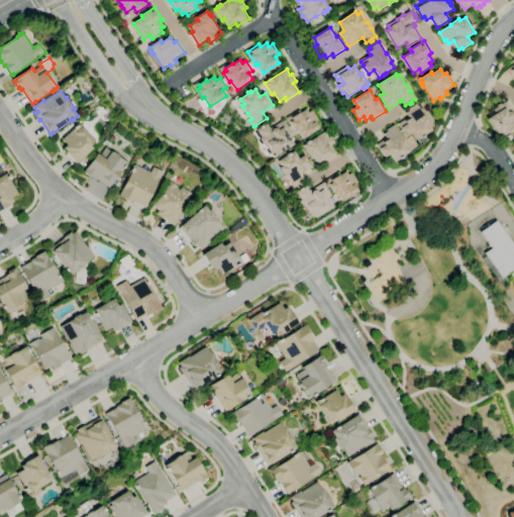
[(504,137),(502,134),(500,136),(489,119),(497,113),(494,108),(502,103),(503,104),(508,101),(513,109),(513,131),(504,137)]
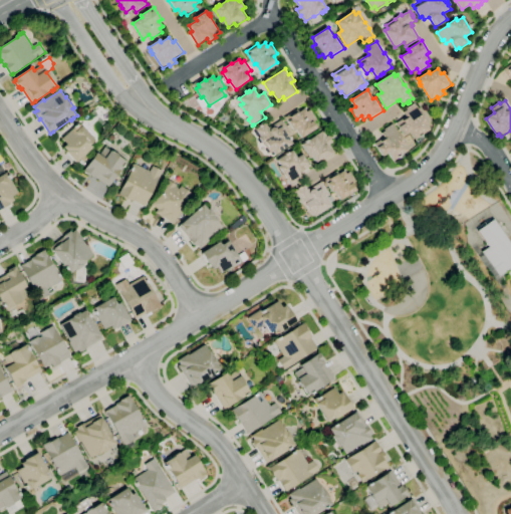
[(416,140),(411,132),(406,136),(400,127),(401,126),(398,122),(408,116),(405,112),(408,110),(407,108),(416,103),(423,115),(424,114),(429,122),(428,123),(431,130),(423,135),(423,136),(421,138),(420,137),(416,140)]
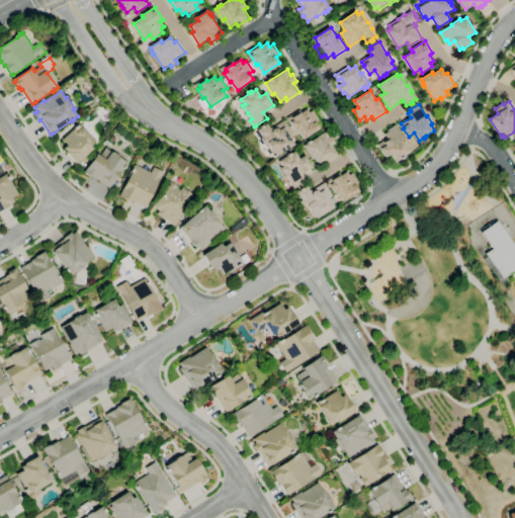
[(305,140),(298,131),(297,132),(288,118),(302,110),(303,112),(308,109),(311,113),(314,110),(321,120),(317,123),(321,128),(305,140)]
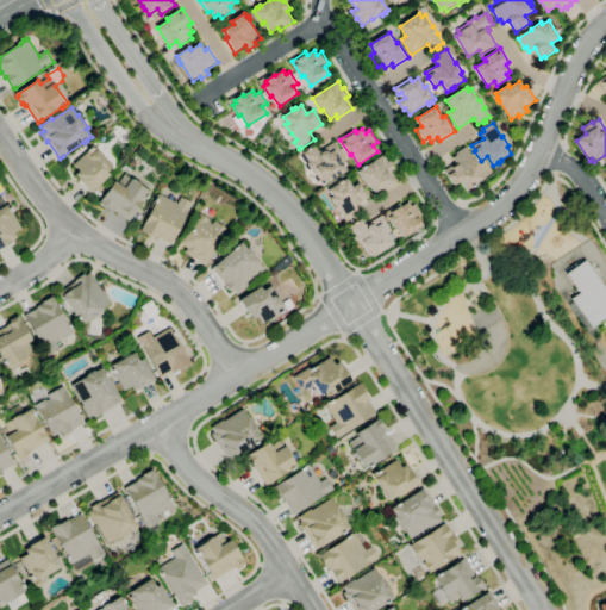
[(328,184),(325,180),(323,181),(314,170),(313,170),(308,163),(310,162),(305,154),(310,150),(308,149),(311,148),(311,149),(316,147),(319,151),(322,150),(323,150),(336,142),(347,157),(342,161),(348,170),(328,184)]
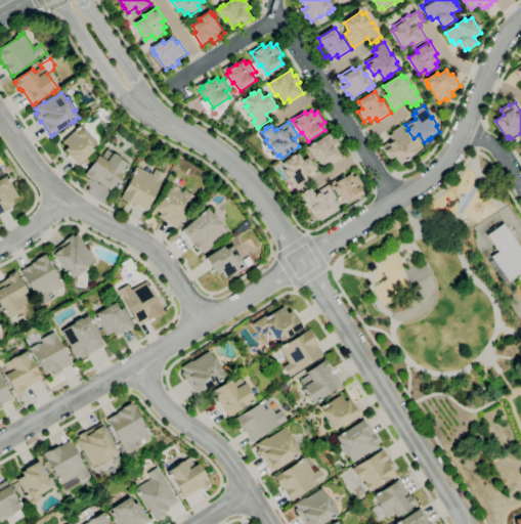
[(79,166),(69,155),(70,155),(66,150),(69,147),(63,142),(77,130),(76,130),(79,127),(80,128),(82,125),(98,143),(92,148),(94,151),(79,166)]
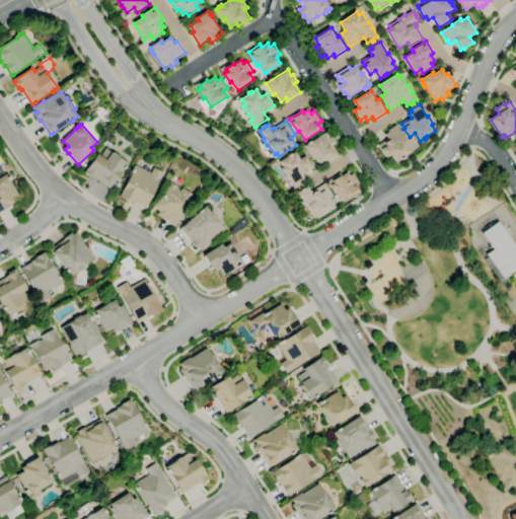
[(397,162),(392,154),(387,158),(379,146),(389,139),(386,135),(390,133),(389,131),(397,126),(406,138),(407,138),(411,145),(410,147),(413,152),(404,157),(406,158),(402,160),(402,159),(397,162)]
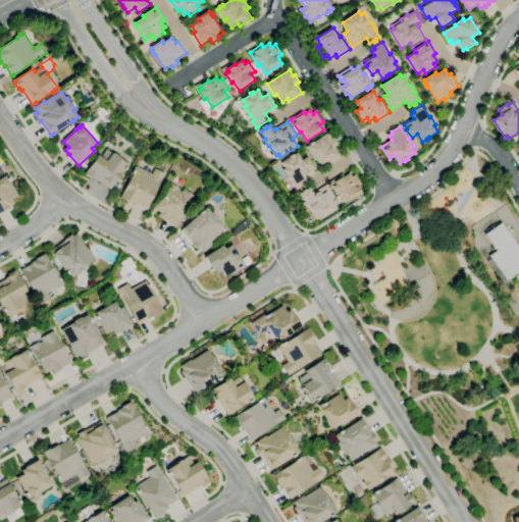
[(322,165),(316,157),(314,158),(307,147),(310,145),(310,144),(312,142),(313,143),(327,134),(331,140),(333,138),(339,145),(335,147),(342,156),(328,164),(327,162),(322,165)]
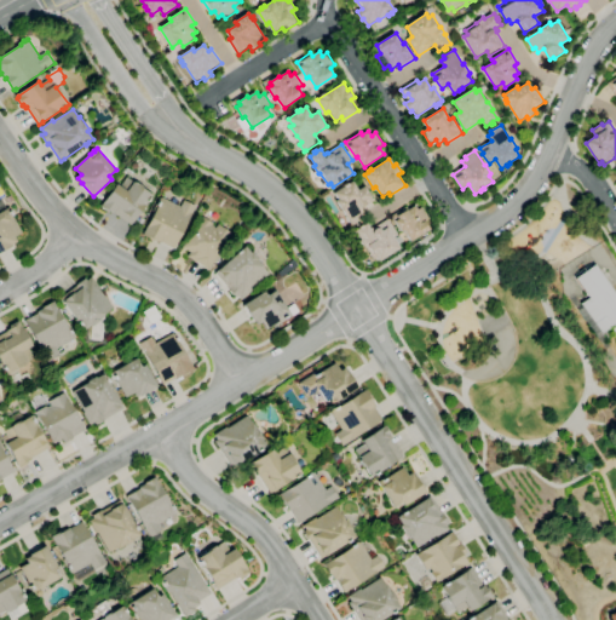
[(132,225),(115,213),(114,214),(111,212),(110,213),(102,207),(117,185),(121,188),(128,178),(154,195),(151,199),(153,199),(150,202),(149,201),(132,225)]
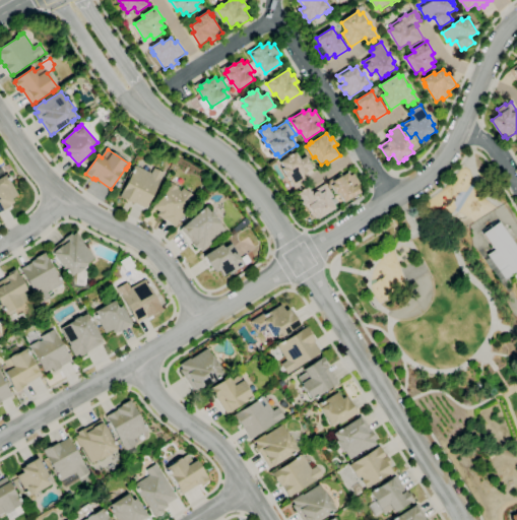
[(297,189),(288,177),(287,178),(282,170),(284,168),(281,163),(289,156),(288,155),(292,153),(293,154),(297,152),(302,159),(307,156),(315,169),(304,176),(307,180),(304,182),(305,183),(297,189)]
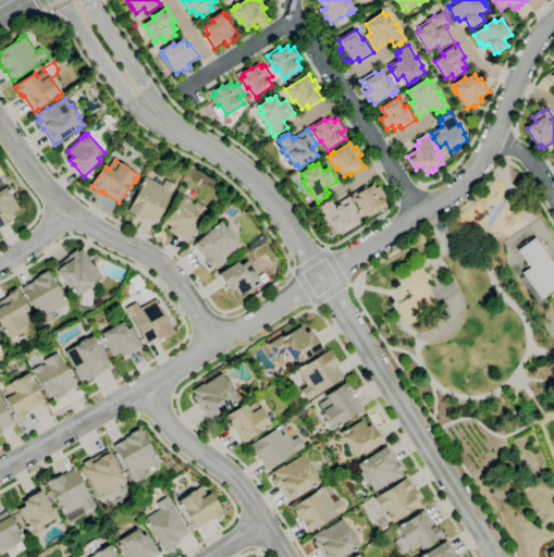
[(158,224),(146,218),(145,219),(130,211),(140,192),(138,190),(145,177),(163,187),(167,180),(179,186),(158,224)]
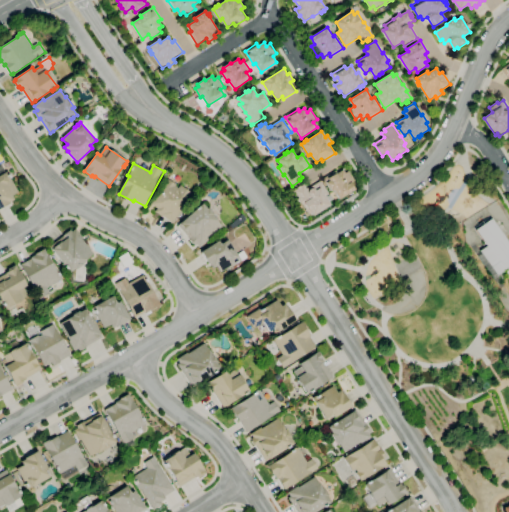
[(0,209),(0,165),(2,165),(7,172),(9,172),(12,177),(10,178),(19,192),(12,196),(14,200),(11,202),(12,203),(0,209)]
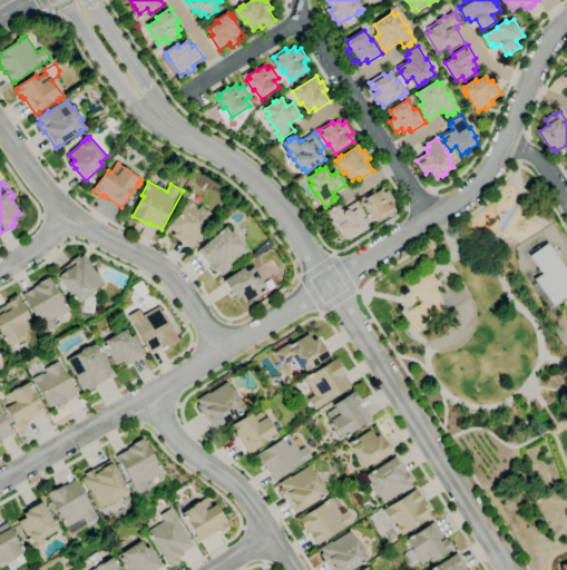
[(379,222),(372,213),(370,214),(361,199),(375,190),(377,193),(383,189),(385,193),(390,190),(397,202),(392,204),(397,212),(379,222)]
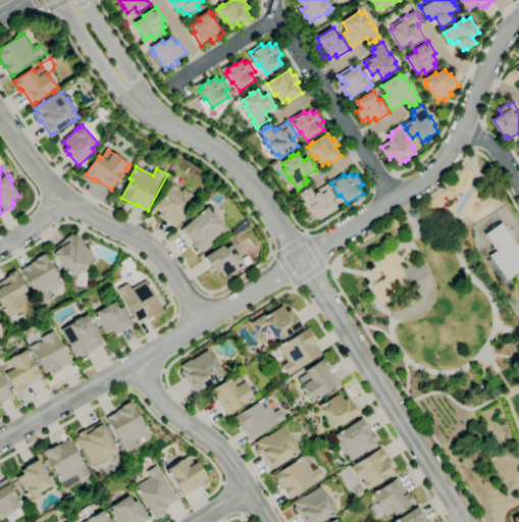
[(177,227),(167,220),(166,221),(159,216),(161,213),(155,208),(172,183),(180,189),(179,190),(183,192),(186,189),(198,198),(177,227)]
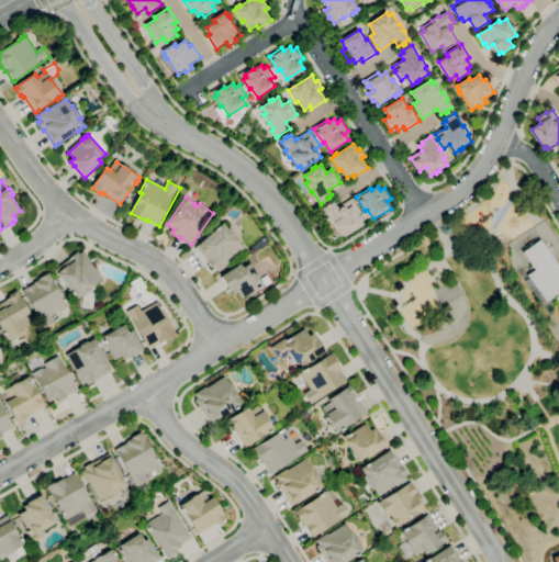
[(345,237),(342,232),(339,233),(334,224),(332,225),(327,218),(328,217),(324,210),(328,206),(327,205),(330,204),(331,205),(334,203),(337,208),(339,206),(341,206),(353,199),(362,213),(357,216),(364,225),(345,237)]
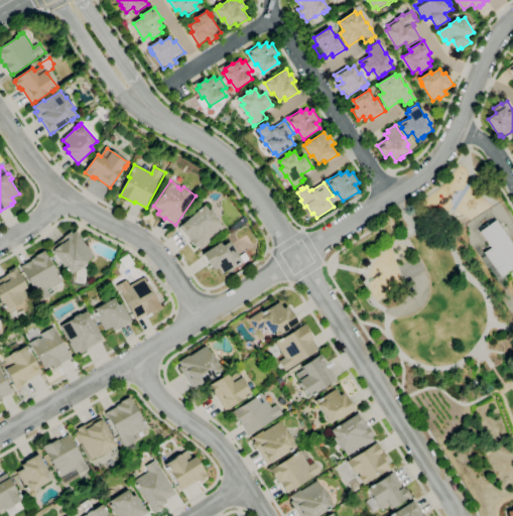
[(203,250),(200,246),(198,248),(191,242),(193,241),(180,228),(199,212),(199,211),(201,209),(202,209),(205,206),(210,211),(211,210),(217,216),(215,217),(225,228),(203,250)]
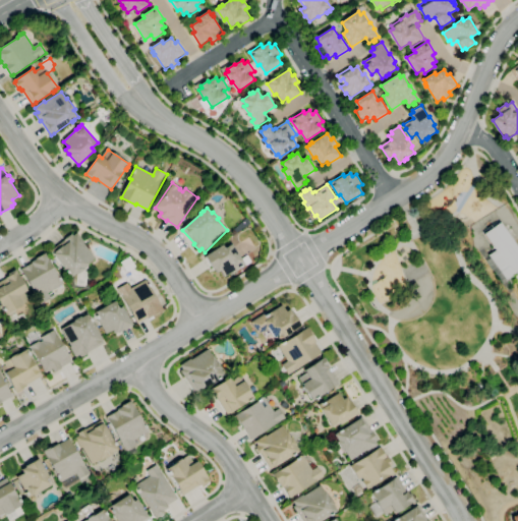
[(247,227),(243,222),(248,219),(252,223),(247,227)]
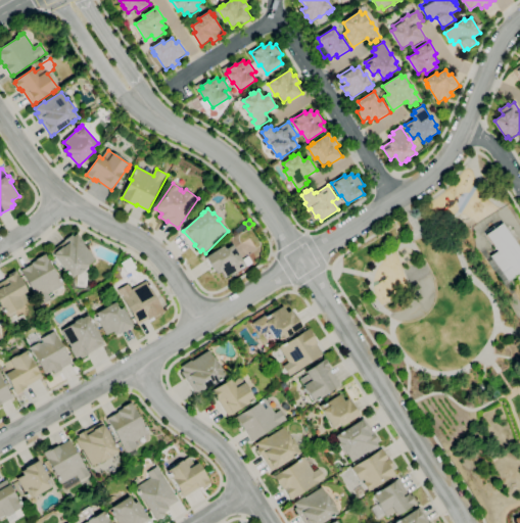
[(519,276),(517,278),(516,277),(509,282),(505,285),(489,262),(493,259),(491,256),(499,251),(487,235),(504,224),(519,246),(519,276)]
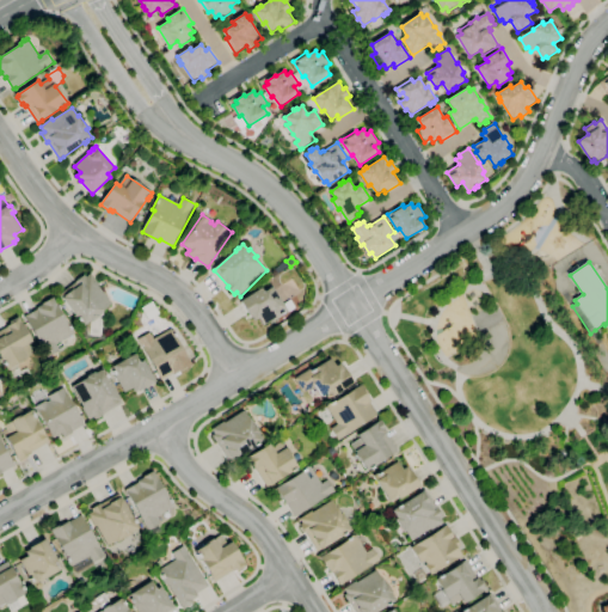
[(106,341),(86,338),(87,324),(85,326),(61,295),(78,281),(85,275),(87,277),(91,274),(100,286),(99,286),(114,305),(105,311),(106,312),(105,313),(102,337),(104,338),(105,326),(109,326),(106,341)]
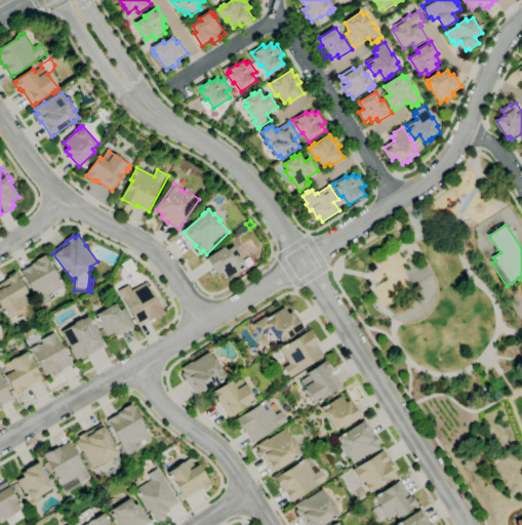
[(227,280),(223,273),(219,275),(216,271),(215,272),(207,258),(226,247),(228,250),(234,246),(248,268),(245,270),(244,269),(227,280)]
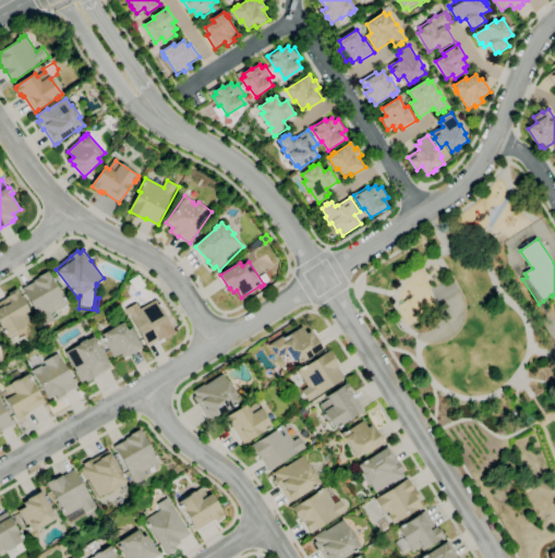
[(45,326),(23,289),(35,282),(35,281),(40,278),(39,277),(49,271),(53,279),(61,291),(69,303),(68,304),(69,304),(52,314),(56,319),(45,326)]
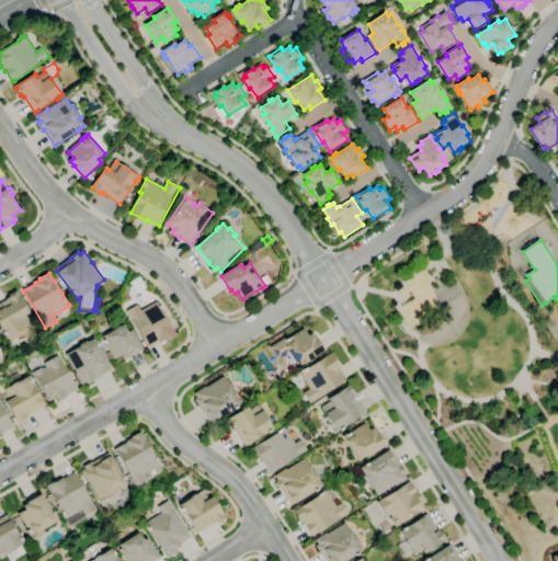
[(11,341),(8,340),(10,338),(8,339),(0,324),(0,305),(9,300),(8,299),(11,297),(10,296),(19,290),(21,295),(20,295),(31,312),(26,316),(32,324),(25,329),(24,330),(19,333),(19,336),(11,341)]
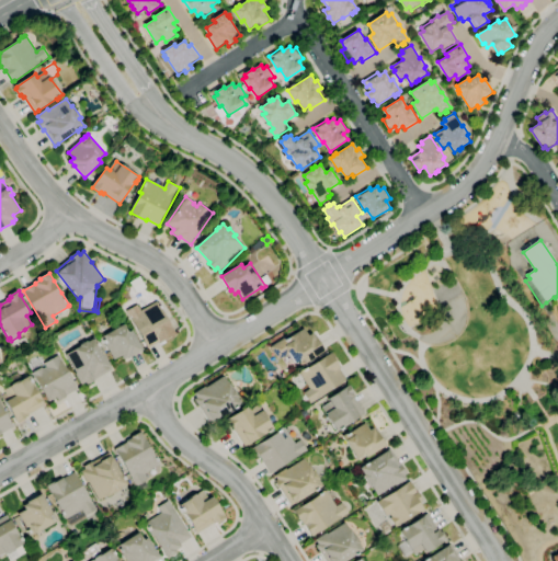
[(149,348),(127,311),(138,305),(141,311),(158,301),(159,302),(160,302),(167,315),(166,316),(178,335),(168,341),(167,340),(161,343),(161,342),(149,348)]
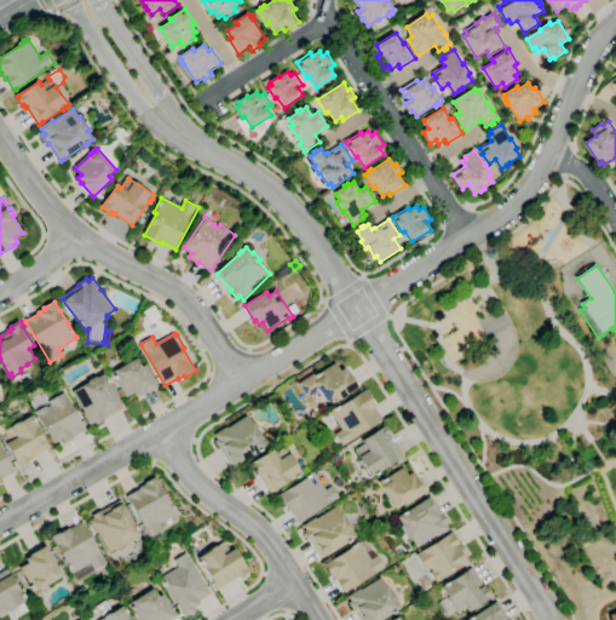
[(127,397),(113,374),(137,359),(143,367),(147,365),(159,386),(143,396),(143,395),(137,397),(136,394),(127,397)]
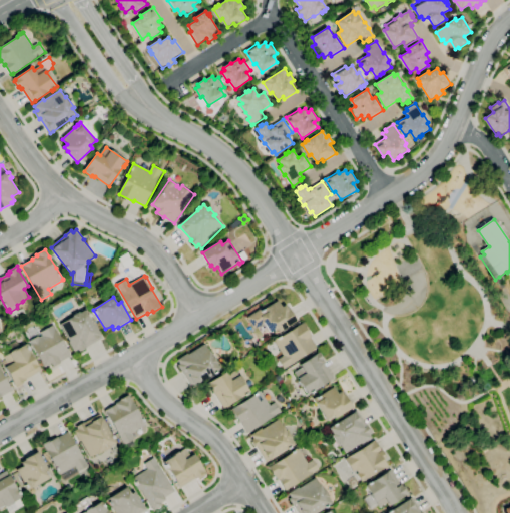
[(282,335),(281,333),(278,330),(272,334),(265,323),(256,330),(247,318),(261,310),(262,312),(279,301),(283,308),(286,305),(289,309),(290,309),(298,321),(293,324),(295,326),(282,335)]
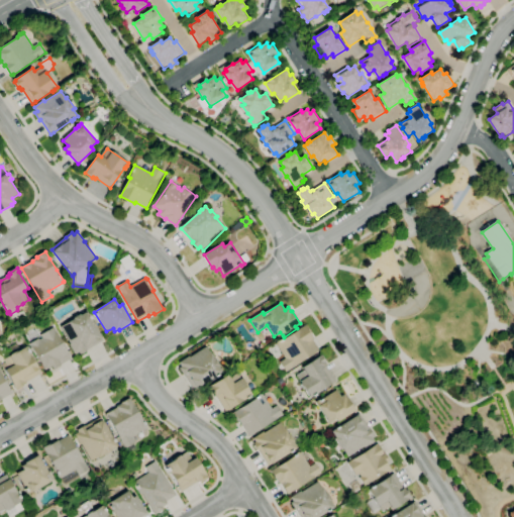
[(13,328),(7,316),(17,311),(18,313),(24,310),(28,318),(21,322),(20,319),(13,323),(15,327),(13,328)]
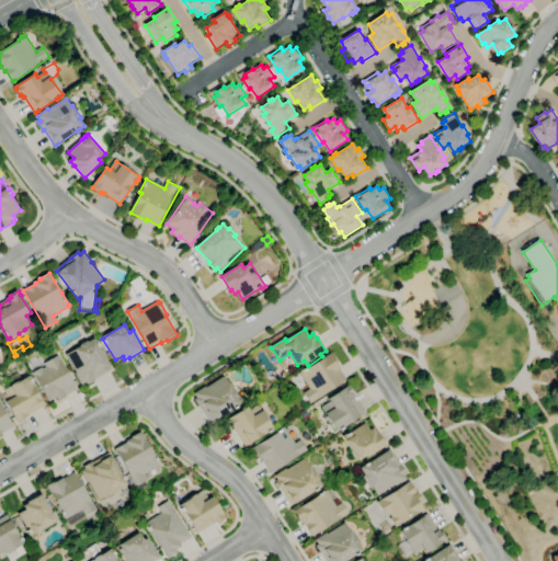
[(89,385),(87,382),(82,385),(77,374),(67,355),(81,347),(80,345),(88,341),(88,342),(95,339),(111,365),(113,369),(97,379),(97,380),(89,385)]
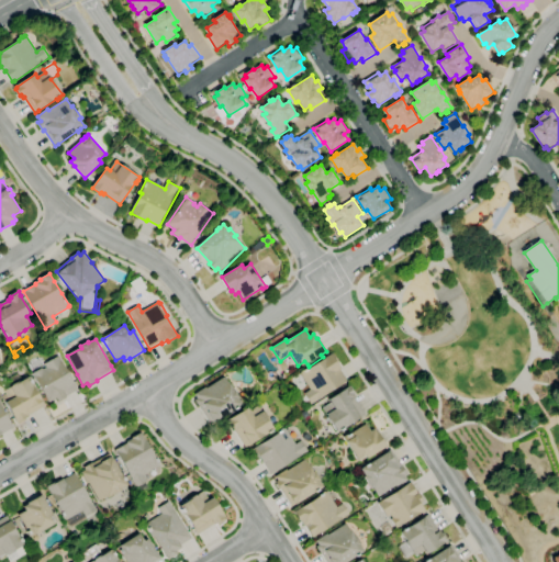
[(312,404),(305,394),(312,390),(301,374),(333,353),(339,363),(338,363),(342,369),(348,381),(312,404)]
